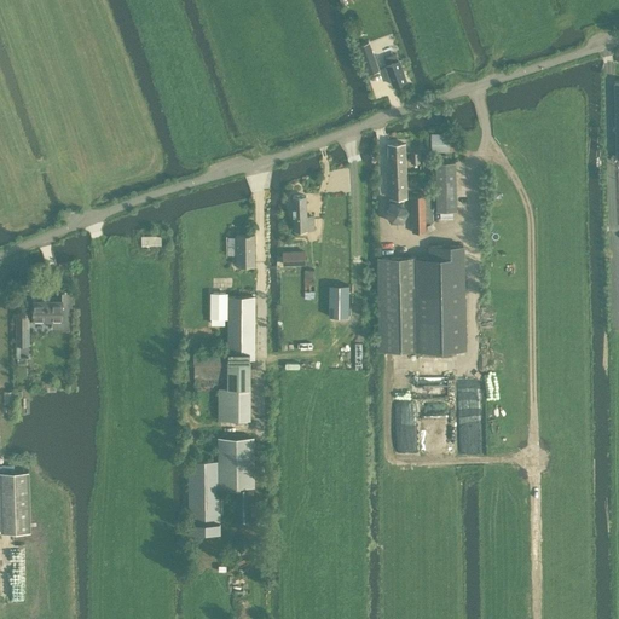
[(370,44),(357,48),(368,77),(381,73),(370,44)]
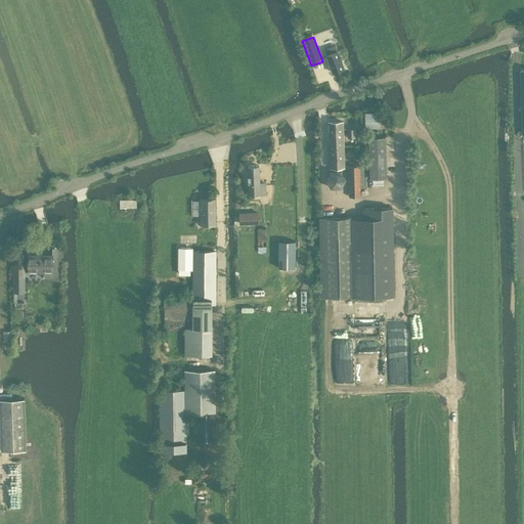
[(338,50),(335,51),(334,48),(328,50),(329,53),(326,54),(334,72),(344,68),(338,50)]
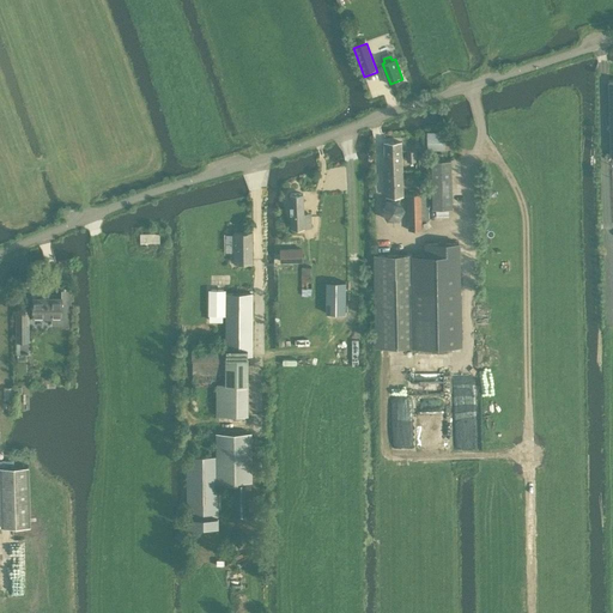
[(426,150),(444,150),(444,132),(426,132),(426,150)]
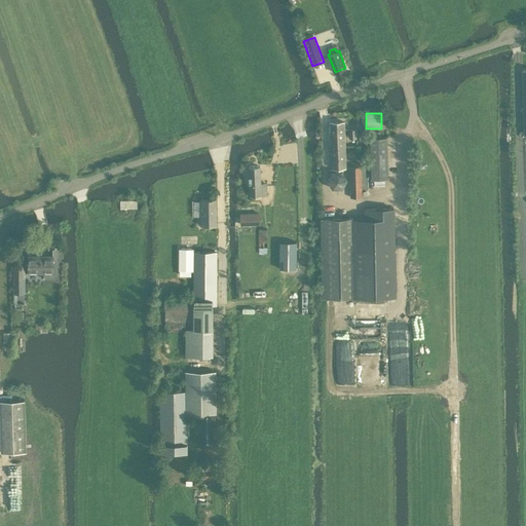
[(344,121),(330,121),(331,166),(346,166),(344,121)]
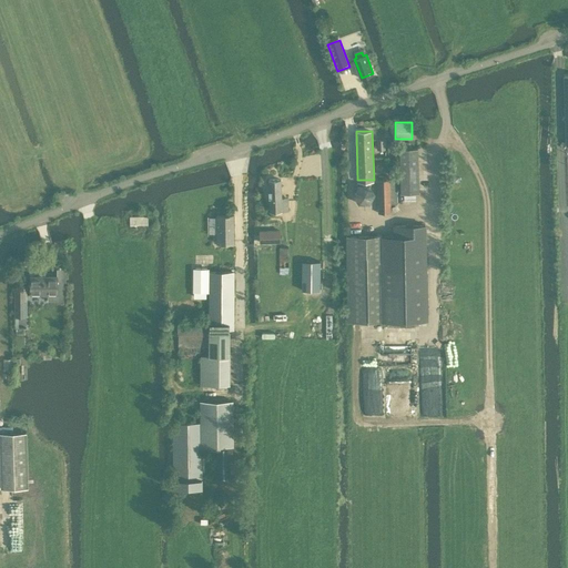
[(399,149),(401,192),(418,192),(417,148),(399,149)]
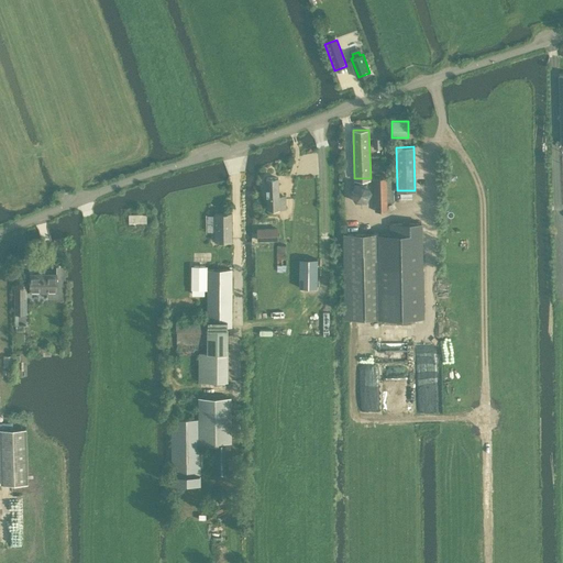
[(278,177),(266,178),(267,208),(285,208),(285,196),(279,196),(278,177)]
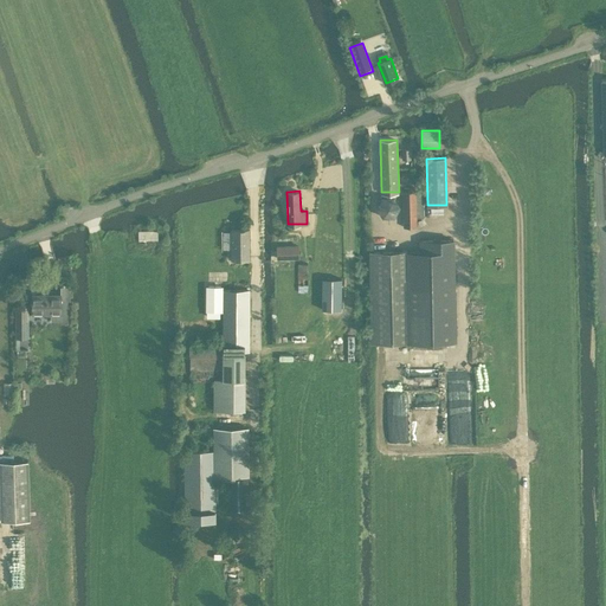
[(404,226),(417,226),(417,218),(424,218),(423,191),(404,191),(404,226)]
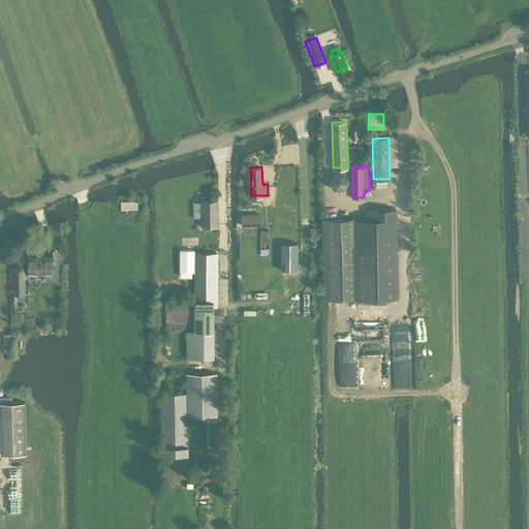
[(333,172),(328,181),(334,189),(344,189),(349,180),(343,172),(333,172)]
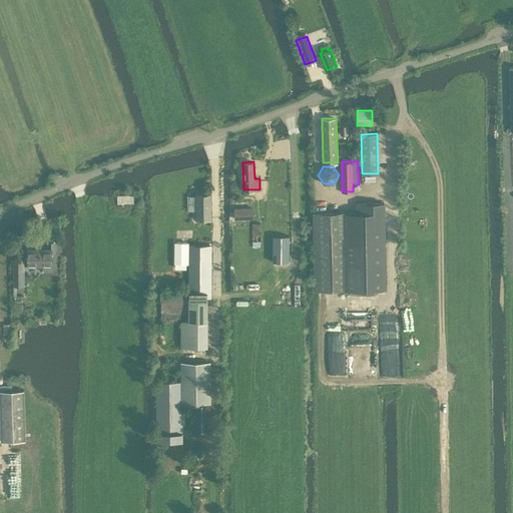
[(204,218),(204,194),(188,194),(188,218),(204,218)]
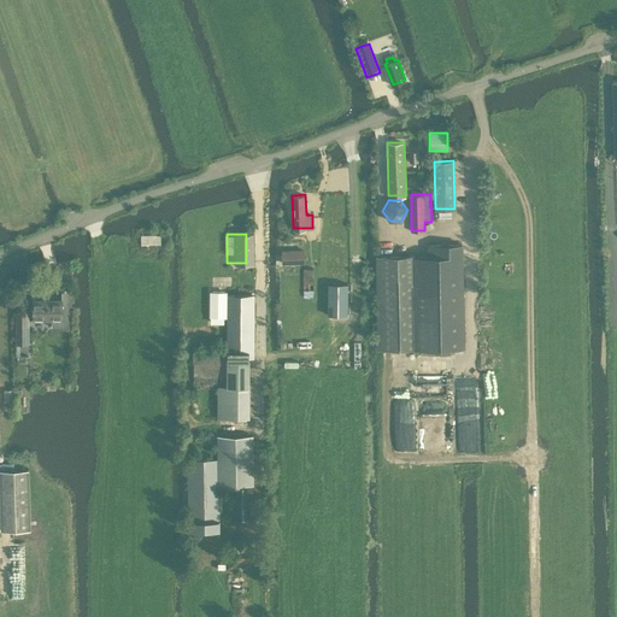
[(418,256),(377,257),(378,348),(419,348),(465,347),(463,244),(428,244),(428,256),(418,256)]
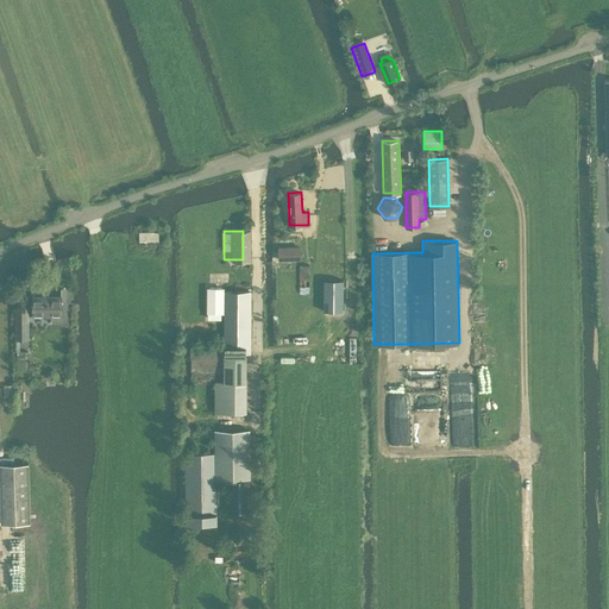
[(300,246),(277,248),(278,261),(300,259),(300,246)]
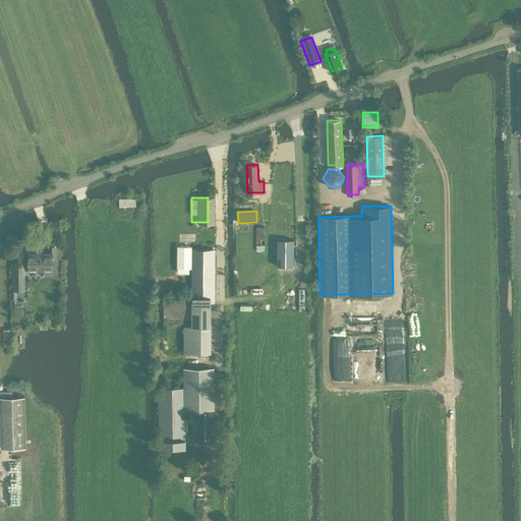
[(265,226),(256,226),(256,243),(256,251),(265,251),(265,243),(265,226)]
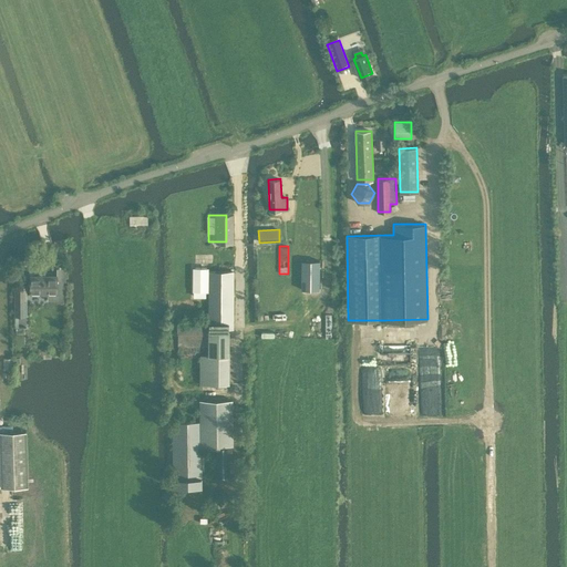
[(301,260),(300,290),(319,290),(319,260),(301,260)]
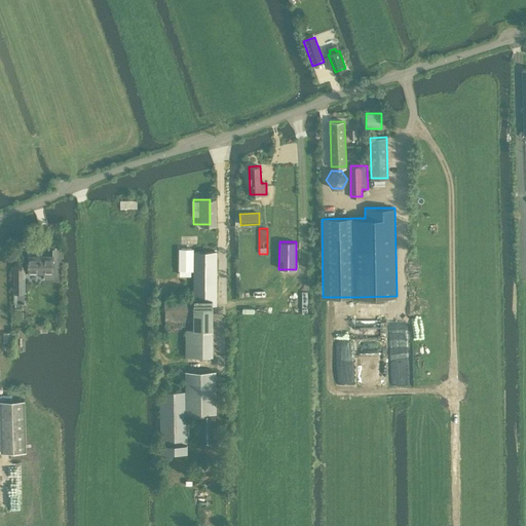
[(194,300),(165,300),(165,330),(185,330),(185,355),(195,355),(213,355),(213,305),(217,305),(217,252),(194,252),(194,300)]
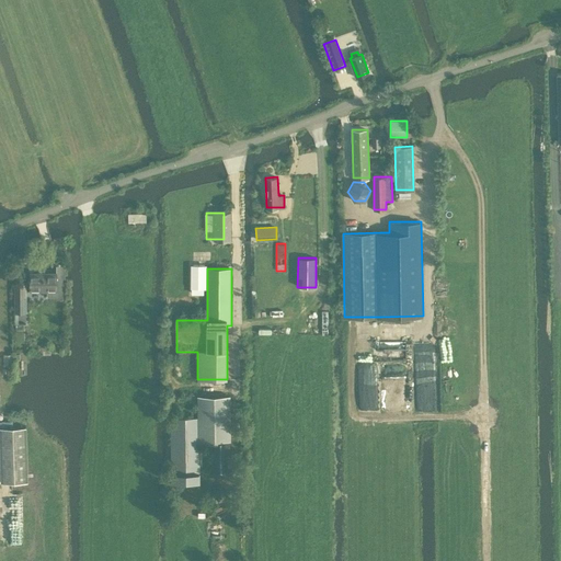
[(57,277),(57,272),(30,273),(30,290),(48,290),(48,297),(64,297),(63,277),(57,277)]
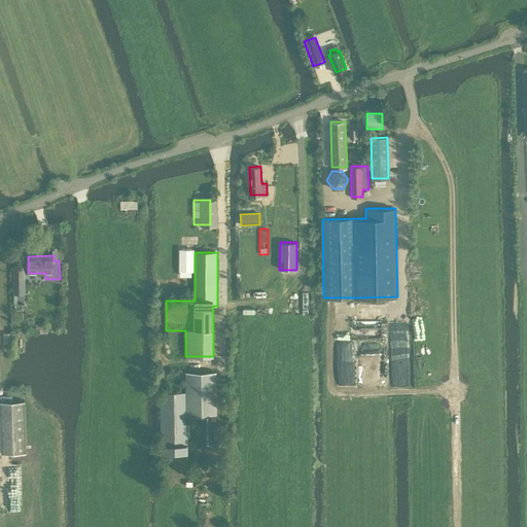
[(25,266),(13,266),(13,293),(19,293),(19,279),(25,279),(25,266)]
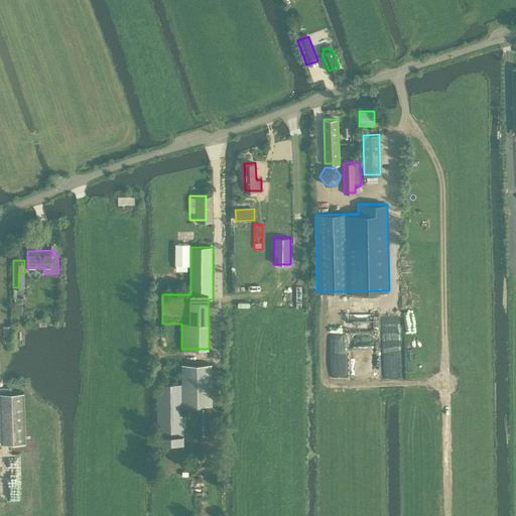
[(183,442),(182,406),(195,405),(195,433),(212,432),(211,405),(211,376),(211,363),(184,363),(181,363),(181,384),(158,384),(158,442),(183,442)]
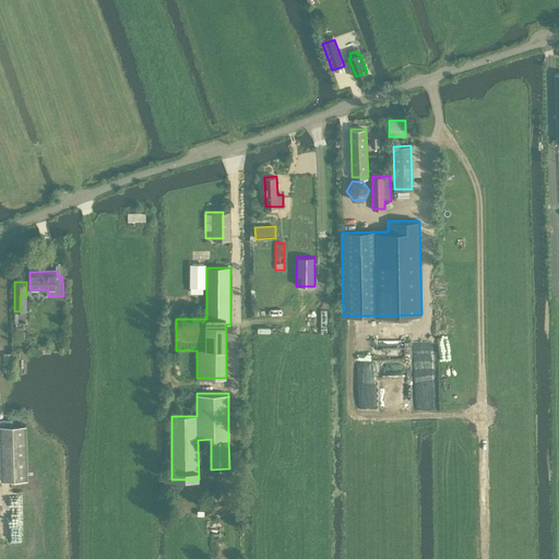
[(0,440),(1,480),(12,480),(27,479),(26,425),(0,425),(0,440)]
